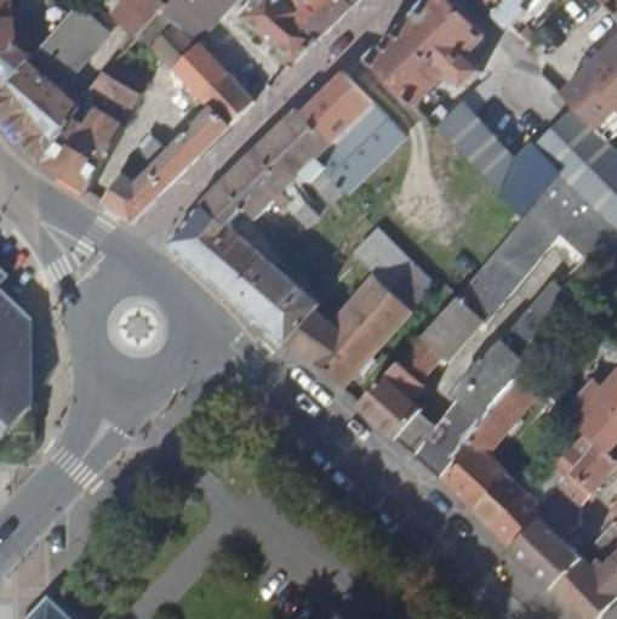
[(0,90),(29,57),(16,46),(20,46),(32,45),(33,43),(35,41),(32,15),(11,15),(7,0),(0,0),(0,90)]
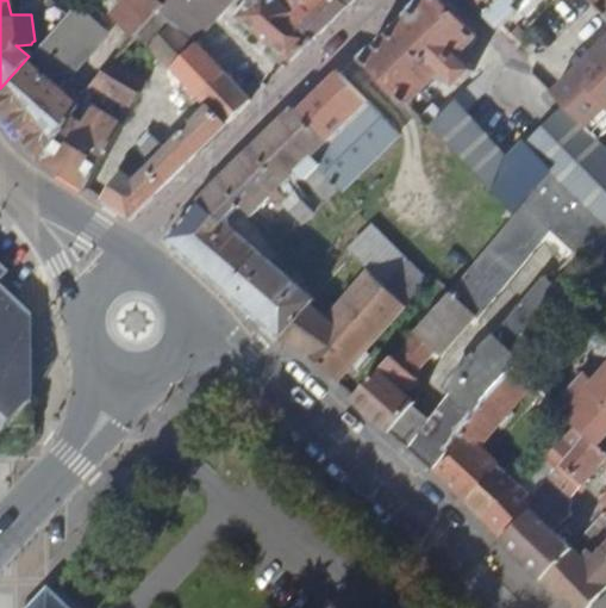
[(43,0),(35,12),(52,29),(66,14),(49,0),(43,0)]
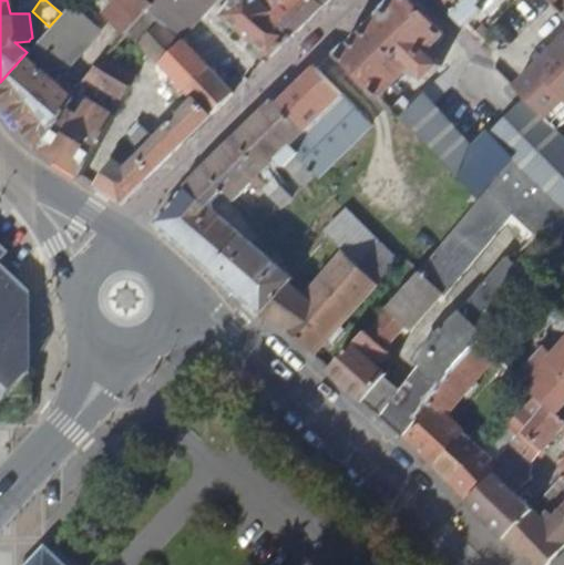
[(112,0),(102,12),(123,32),(145,8),(150,2),(146,0),(112,0)]
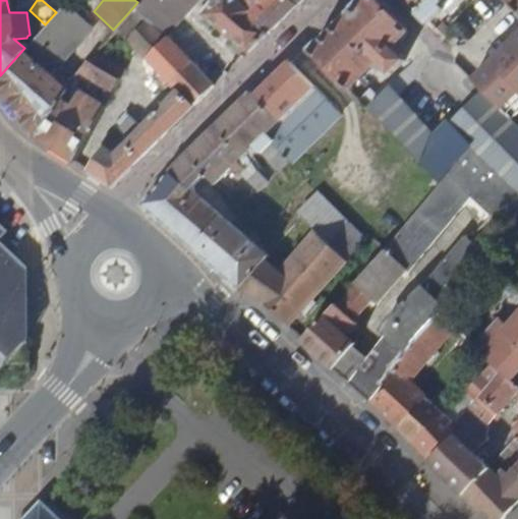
[(139,0),(137,2),(133,7),(158,34),(187,0),(139,0)]
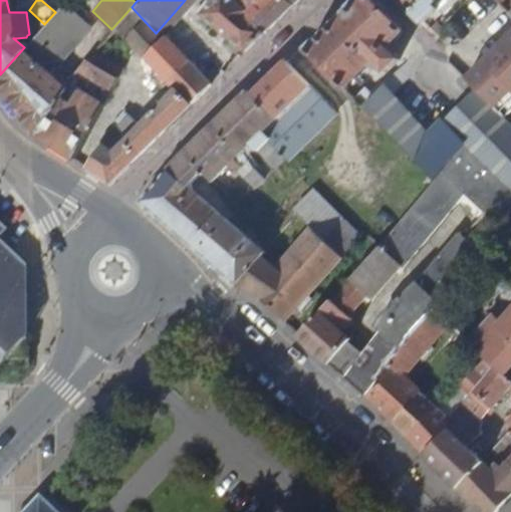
[(204,0),(196,9),(201,14),(209,5),(204,0)]
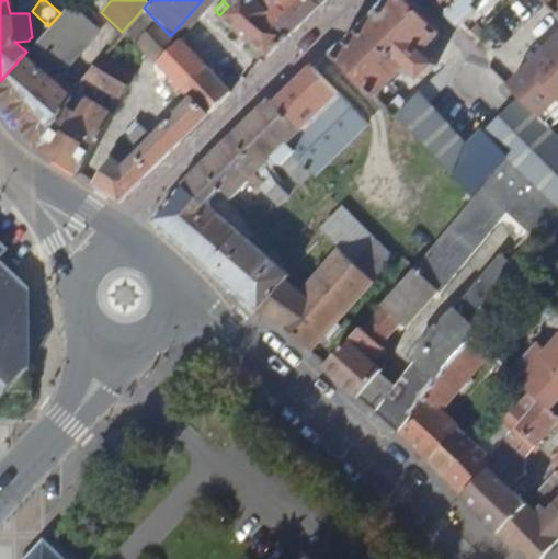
[(219,15),(266,55),(284,37),(261,18),(264,13),(257,6),(258,6),(252,0),(232,0),(228,6),(219,15)]
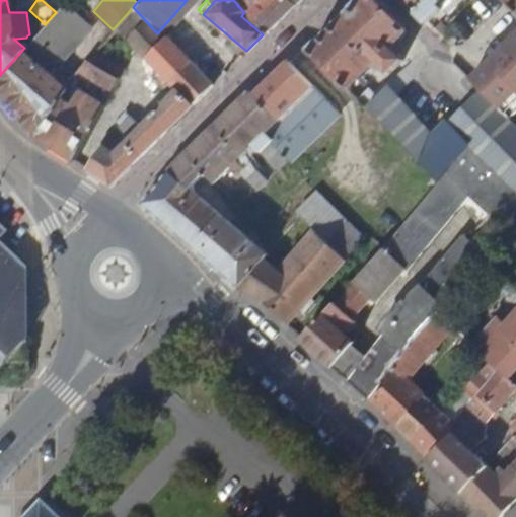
[(244,12),(241,16),(263,34),(276,21),(294,4),(289,0),(233,0),(238,5),(237,5),(244,12)]
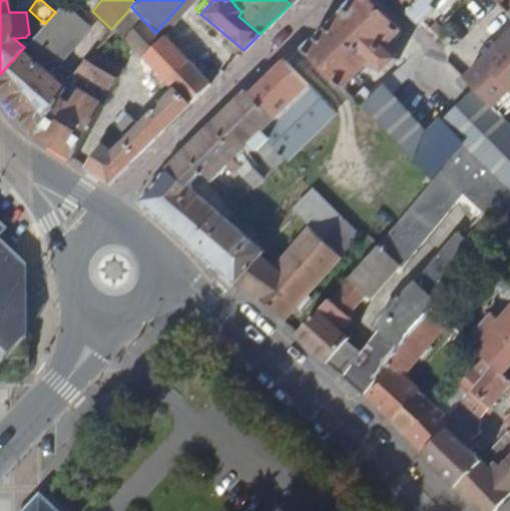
[(305,45),(308,47),(307,49),(345,87),(368,62),(372,66),(370,68),(375,71),(380,66),(384,70),(396,56),(386,46),(401,29),(369,0),(351,0),(342,10),(311,40),(305,45)]
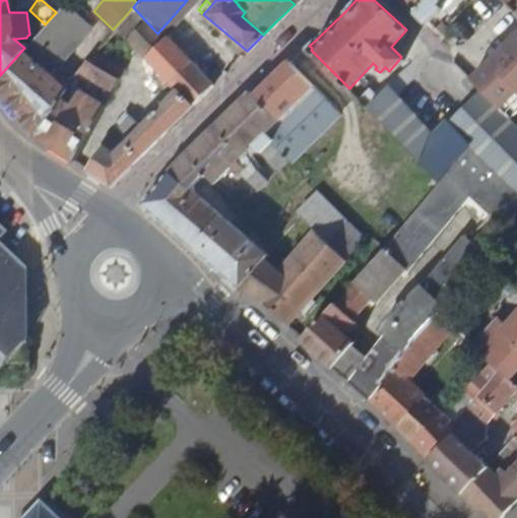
[(405,0),(427,20),(437,11),(441,7),(438,3),(440,0),(405,0)]
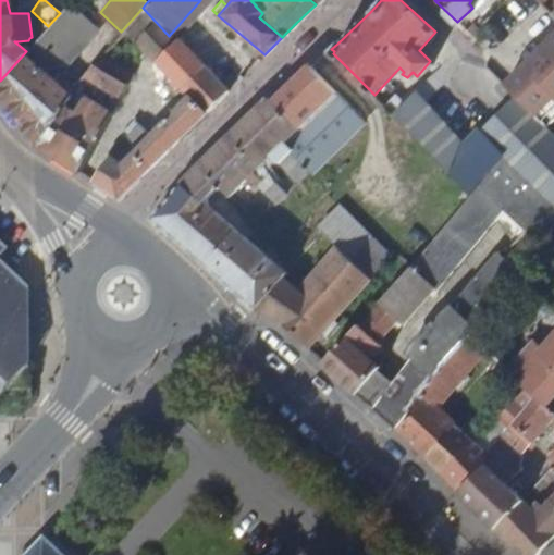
[(0,95),(15,116),(37,147),(39,148),(64,105),(70,95),(38,69),(82,17),(66,4),(60,13),(48,26),(26,51),(0,81),(0,95)]
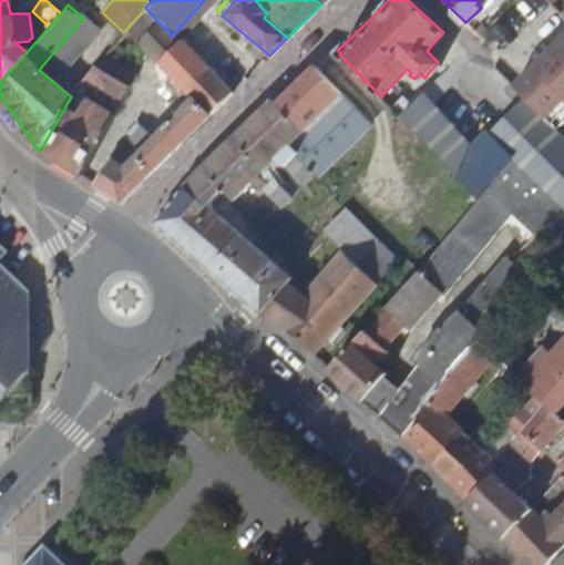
[(123,32),(183,91),(206,68),(207,67),(180,38),(175,41),(172,37),(145,8),(123,32)]
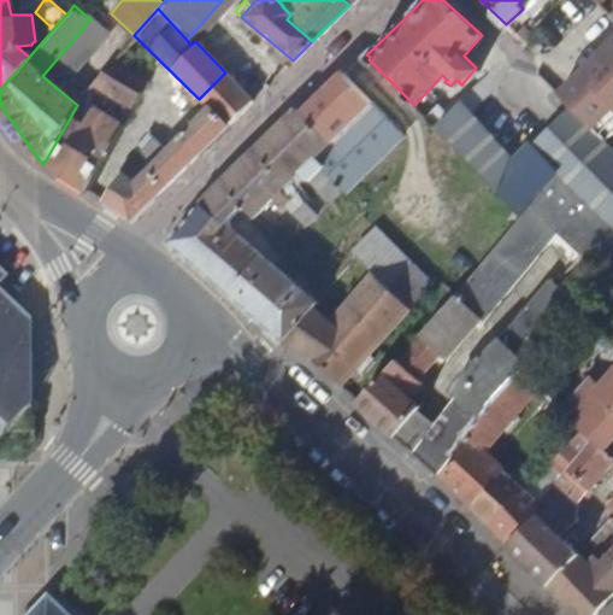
[(534,37),(522,25),(514,31),(517,34),(526,44),(528,45),(534,37)]
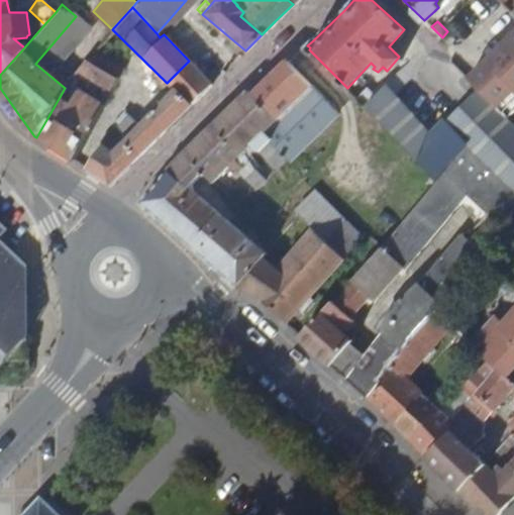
[(513,28),(482,62),(467,77),(479,89),(486,96),(497,108),(512,93),(513,94),(513,28)]
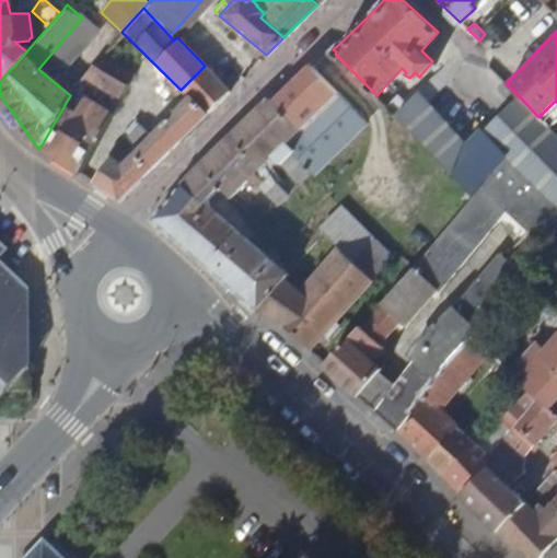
[(92,66),(127,85),(134,74),(102,55),(92,66)]
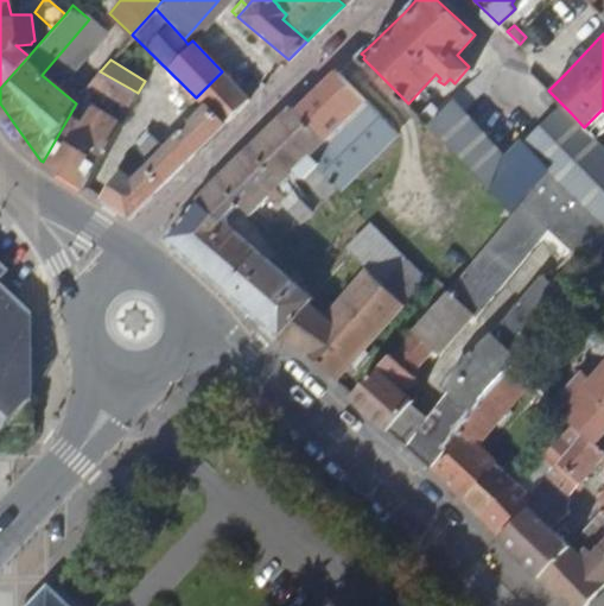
[(211,276),(277,334),(297,342),(312,357),(335,378),(350,361),(423,277),(368,223),(348,246),(350,248),(317,289),(331,307),(326,315),(313,304),(317,301),(312,296),(313,295),(223,219),(237,202),(274,233),(290,226),(262,201),(271,191),(290,206),(293,201),(298,195),(287,177),(309,156),(338,188),(395,130),(336,70),(318,87),(296,111),(291,106),(218,180),(213,185),(205,193),(192,207),(167,233),(167,237),(211,276)]
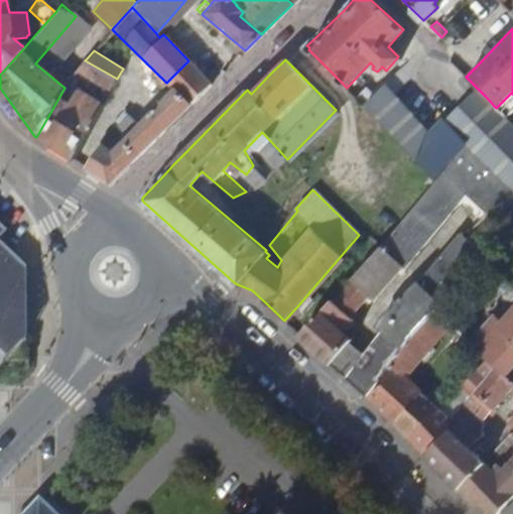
[(75,72),(71,78),(82,84),(86,77),(102,86),(111,91),(117,79),(84,60),(75,72)]
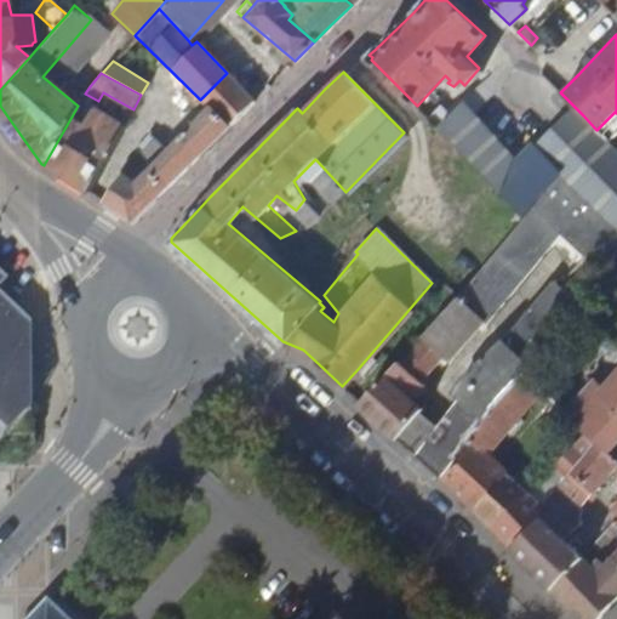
[(226,74),(200,100),(209,107),(228,125),(252,102),(226,74)]
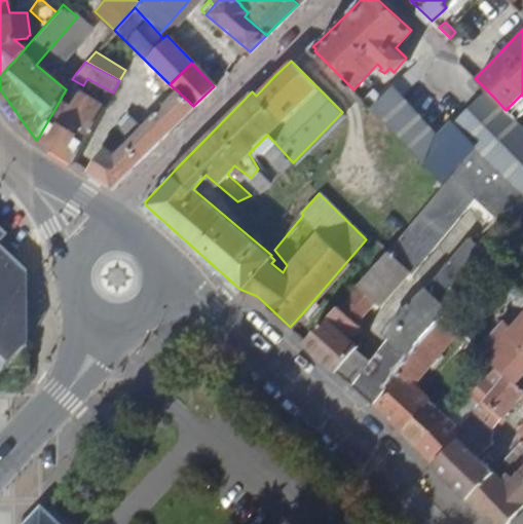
[(447,131),(434,134),(391,85),(371,107),(445,182),(450,175),(473,146),(522,192),(522,126),(515,118),(506,110),(494,98),(487,90),(447,131)]
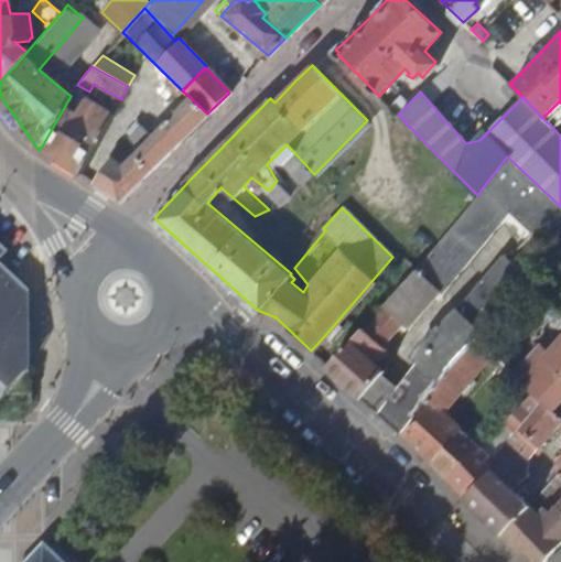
[(111,94),(104,109),(112,114),(121,99),(111,94)]
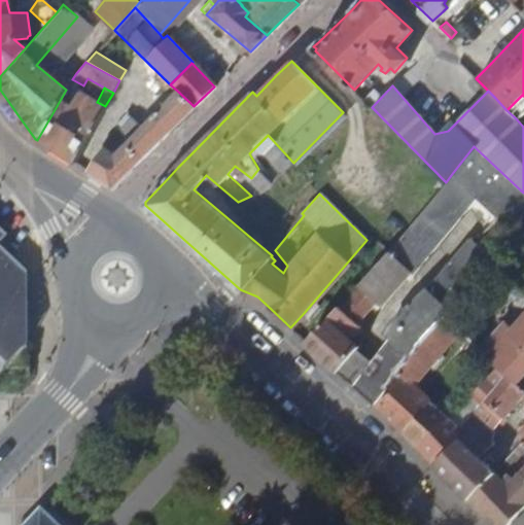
[(177,91),(115,156),(102,147),(89,171),(111,185),(156,142),(194,106),(177,91)]
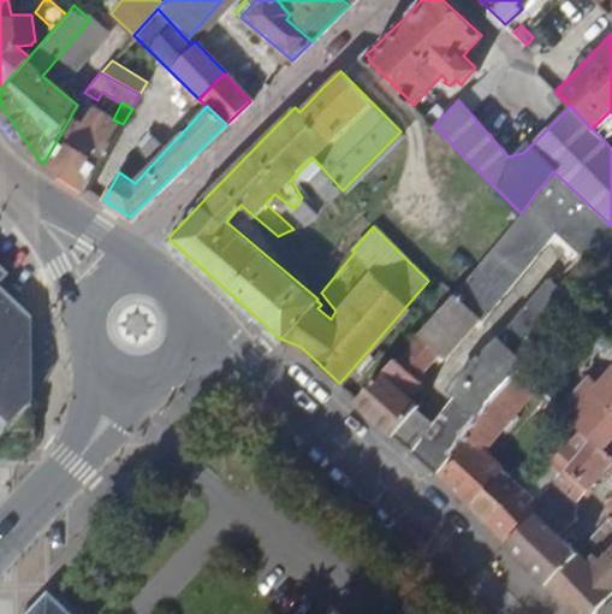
[(71,116),(43,164),(66,177),(87,190),(123,124),(113,119),(91,107),(83,123),(71,116)]
